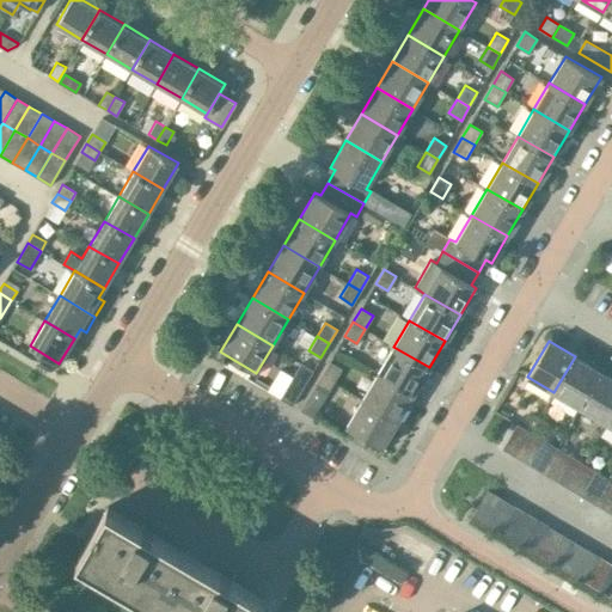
[(378,373),(414,393),(429,367),(393,347),(378,373)]
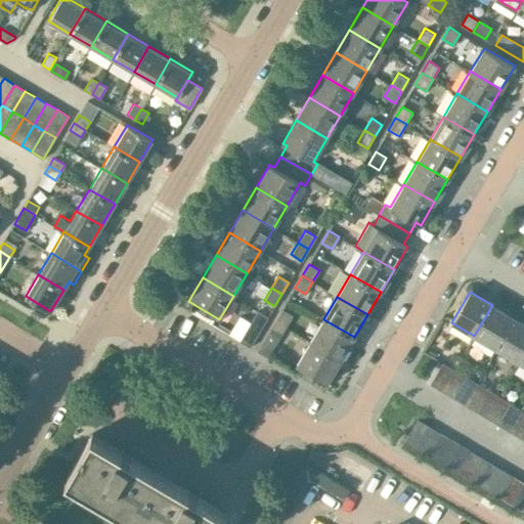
[(474,336),(497,349),(515,318),(492,305),(474,336)]
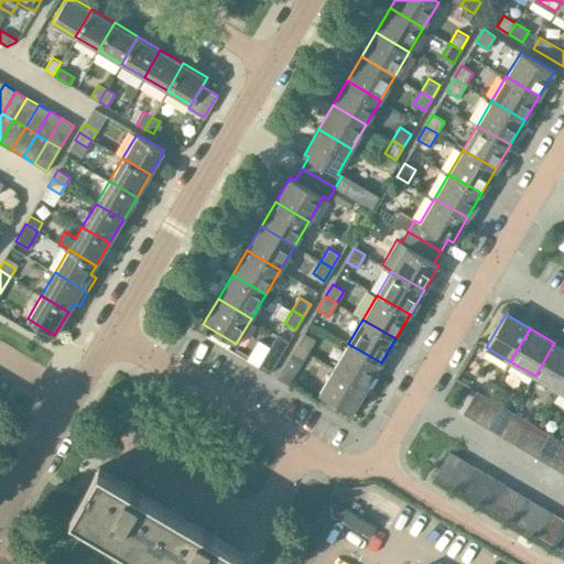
[(296,345),(307,353),(315,339),(304,333),(296,345)]
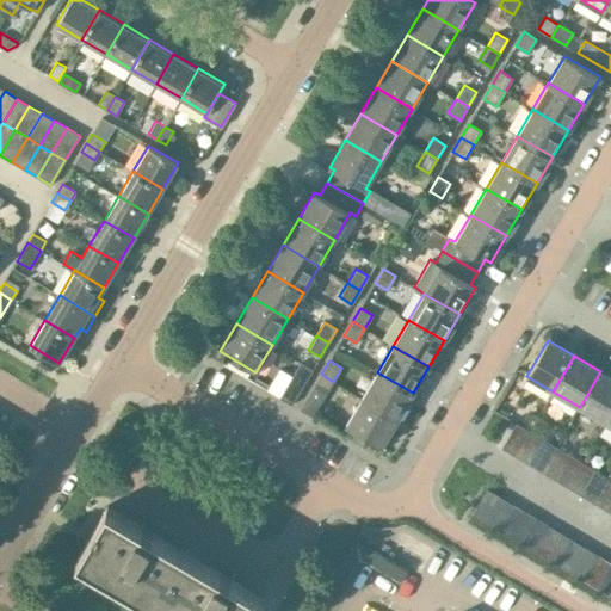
[(279,397),(291,405),(313,369),(301,362),(279,397)]
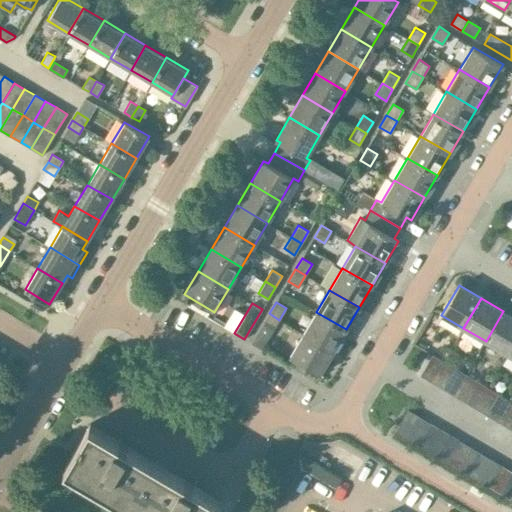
[(486,341),(508,354),(511,346),(511,316),(503,311),(486,341)]
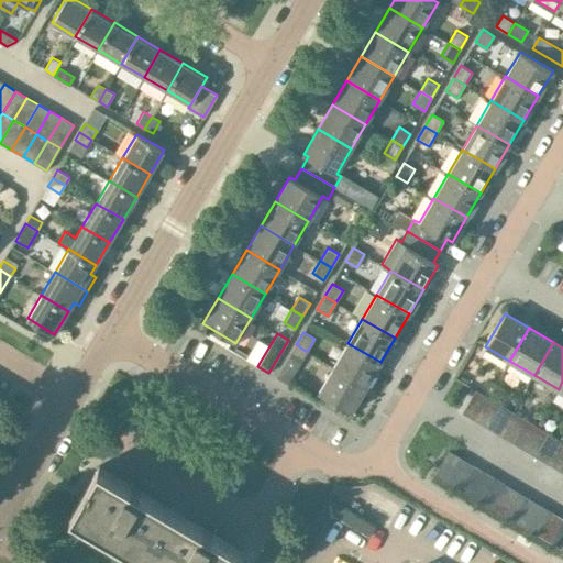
[(333,366),(366,386),(381,362),(348,343),(333,366)]
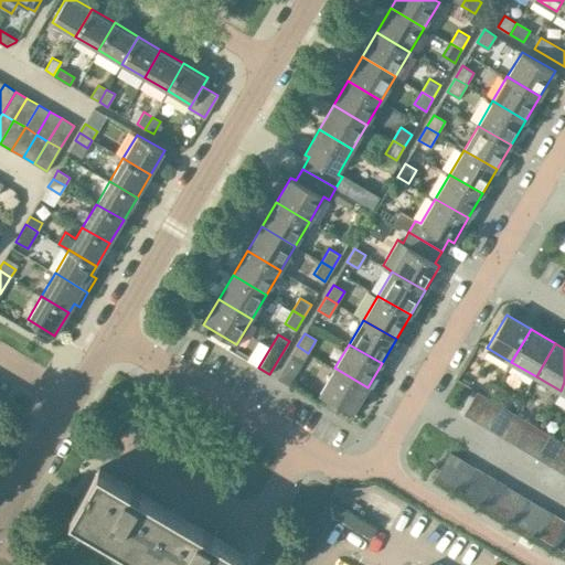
[(277,379),(289,385),(308,353),(297,345),(277,379)]
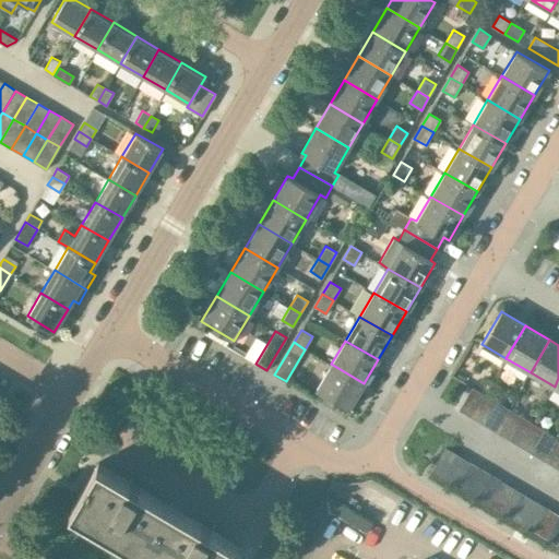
[(317,389),(348,408),(364,383),(331,364),(317,389)]
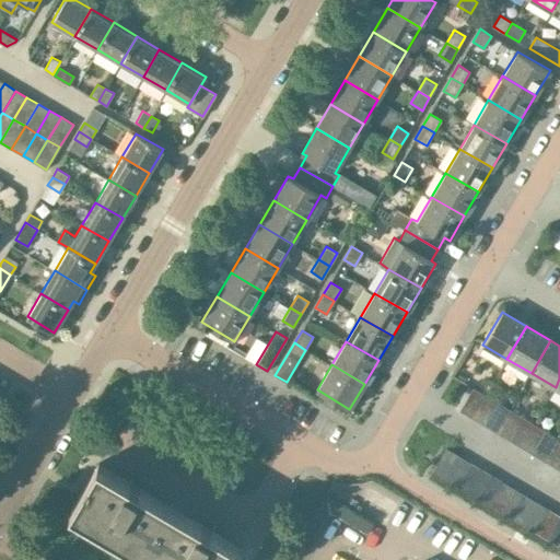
[(459,410),(473,418),(486,396),(473,388),(459,410)]
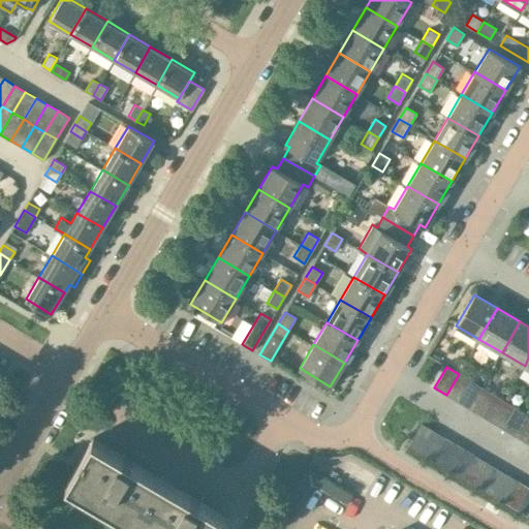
[(446,395),(457,401),(469,380),(459,374),(446,395)]
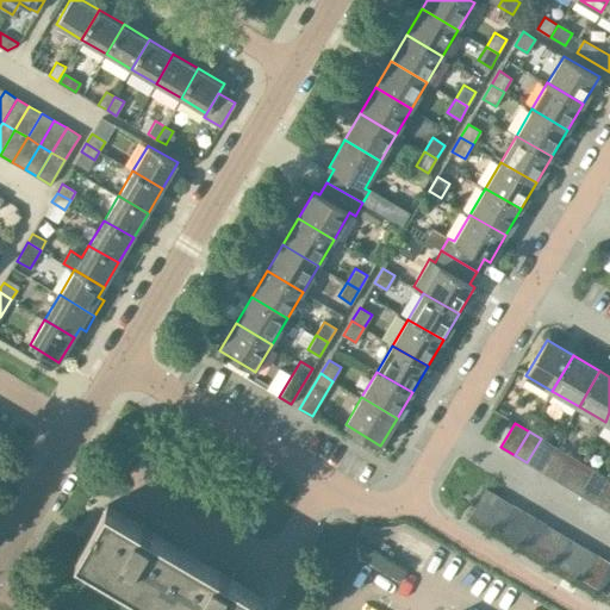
[(527,462),(541,471),(555,447),(541,439),(527,462)]
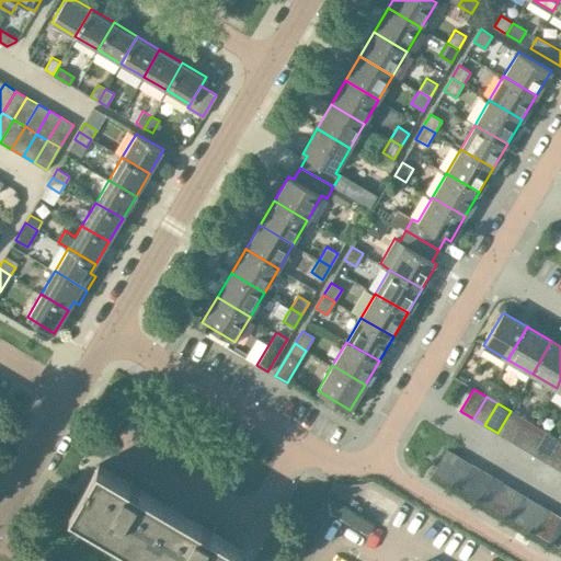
[(497,433),(508,439),(522,418),(511,411),(497,433)]
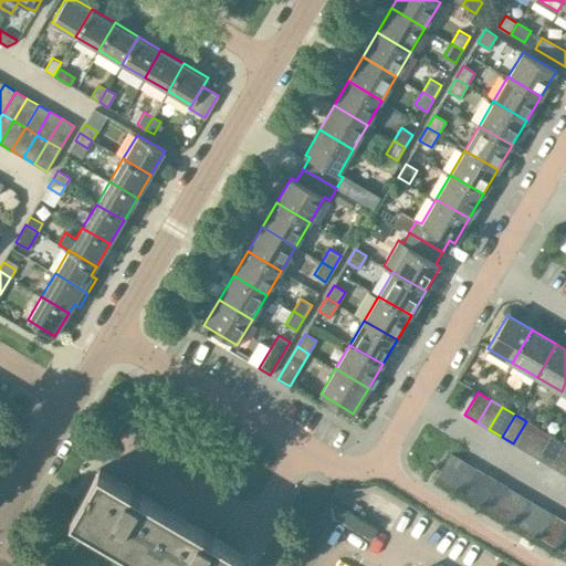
[(513,443),(526,451),(540,429),(526,421),(513,443)]
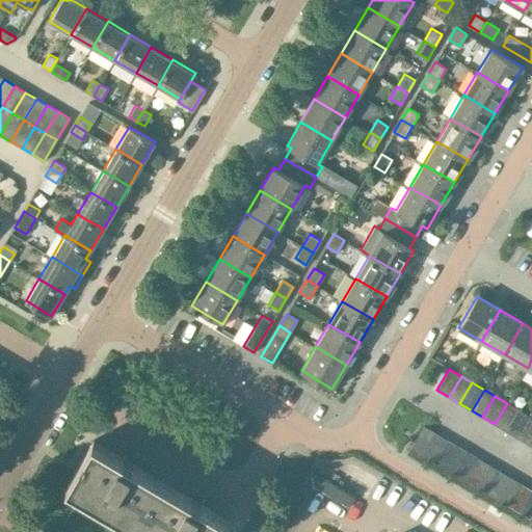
[(495,424),(505,430),(517,409),(507,403),(495,424)]
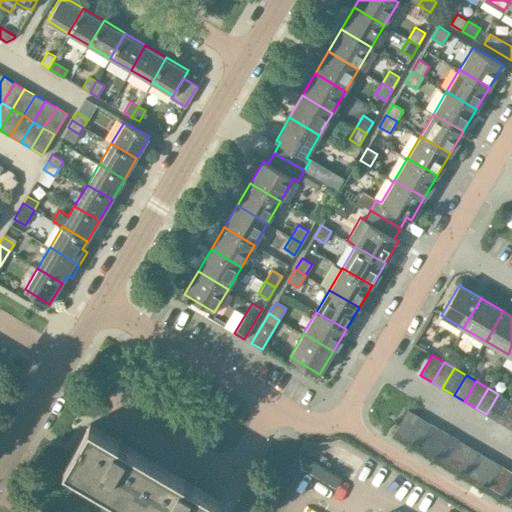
[(486,414),(498,421),(510,401),(498,394),(486,414)]
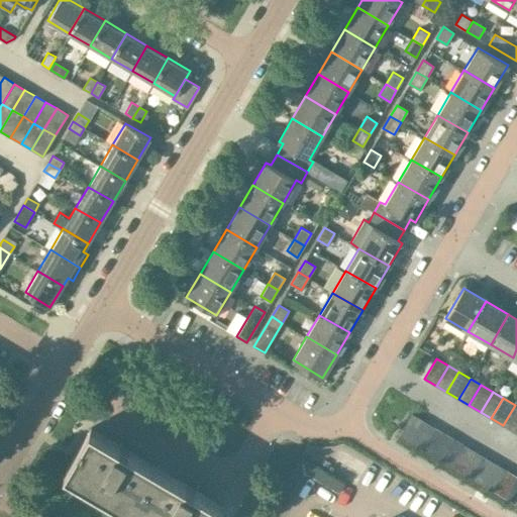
[(503,425),(513,432),(516,425),(516,405),(515,405),(503,425)]
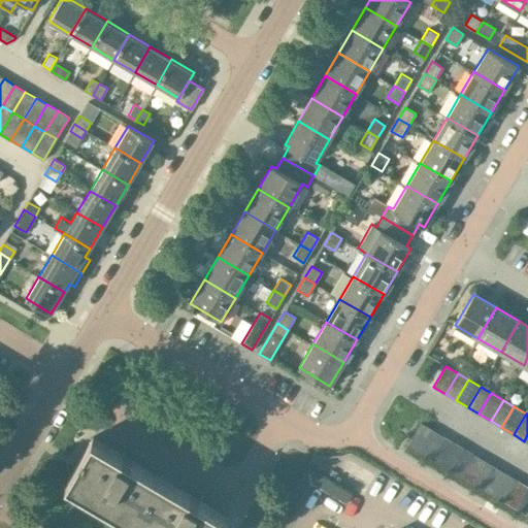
[(407,443),(420,451),(432,429),(421,423),(407,443)]
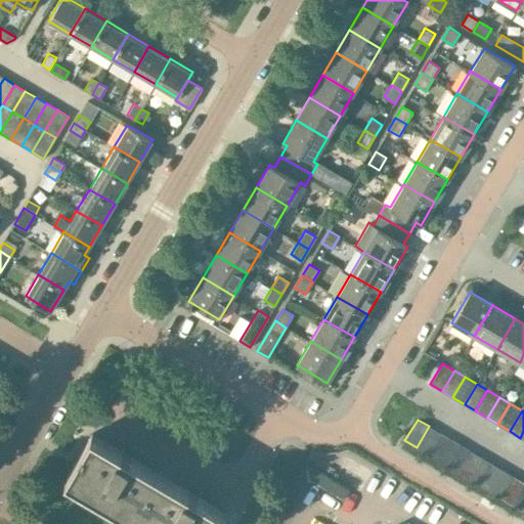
[(417,447),(427,453),(439,433),(429,426),(417,447)]
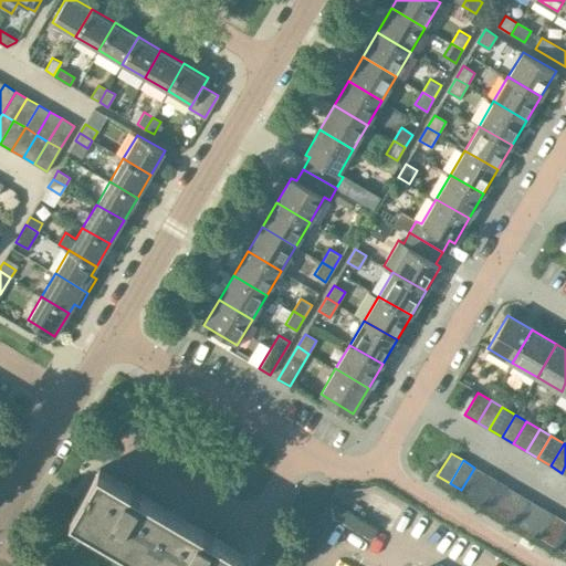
[(71,515),(144,559),(173,511),(100,468),(79,502),(71,515)]
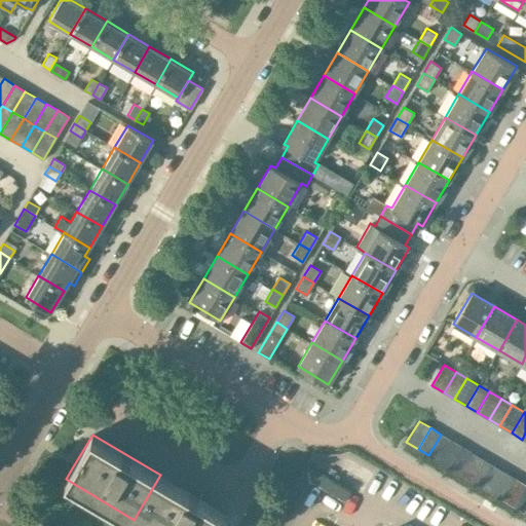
[(428,455),(439,461),(452,441),(441,435),(428,455)]
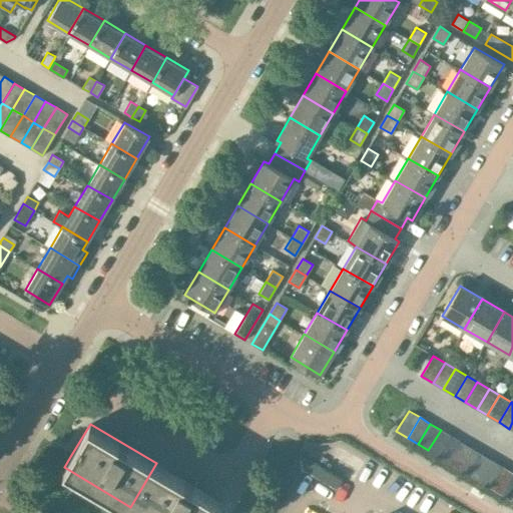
[(428,450),(439,456),(451,436),(441,430),(428,450)]
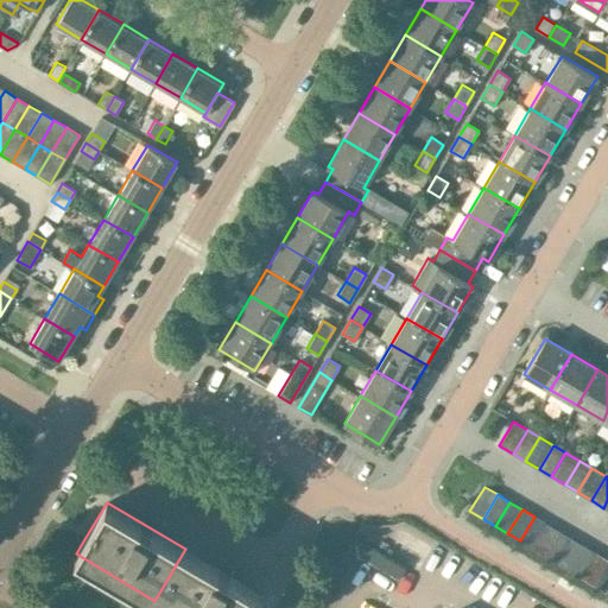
[(520,540),(532,549),(546,524),(534,517),(520,540)]
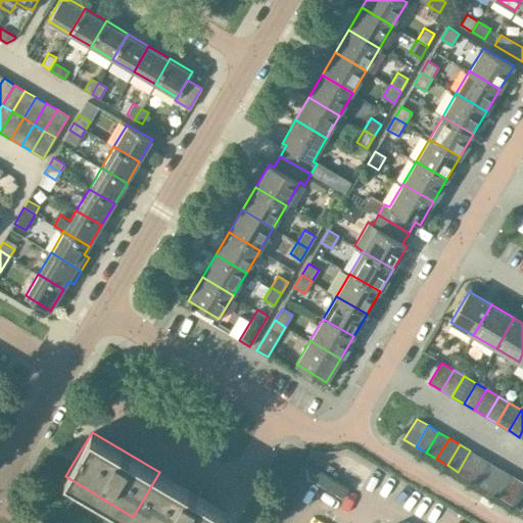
[(458,472),(468,478),(481,457),(470,450),(458,472)]
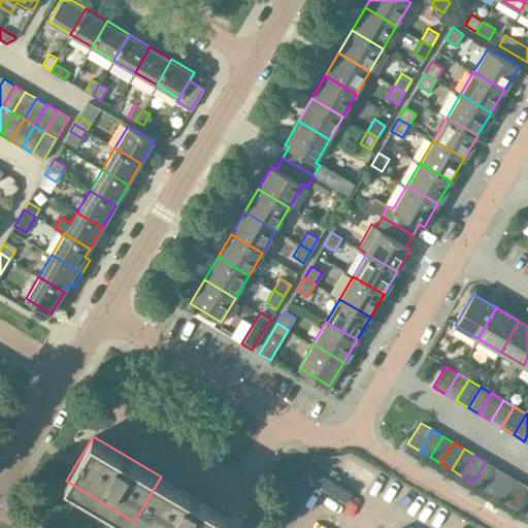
[(472,483),(484,489),(496,467),(486,461),(472,483)]
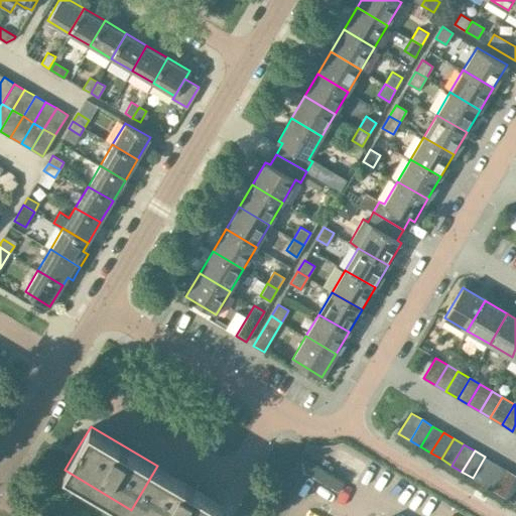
[(473,478),(483,484),(495,463),(485,457),(473,478)]
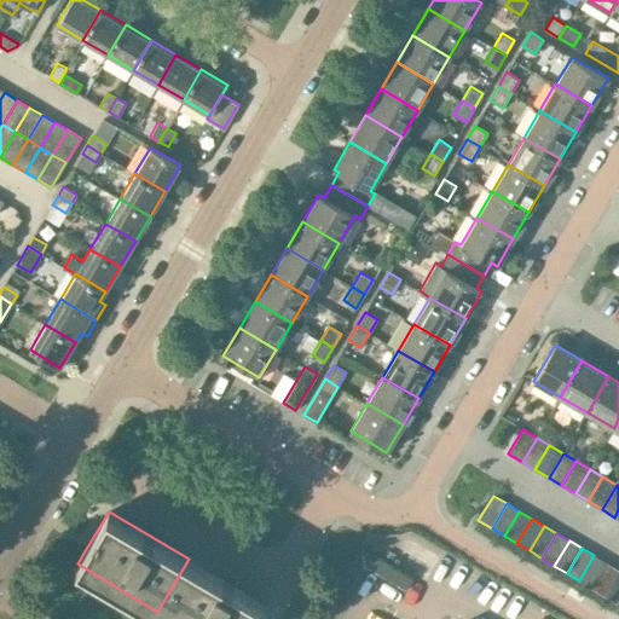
[(579,580),(591,588),(607,562),(594,555),(579,580)]
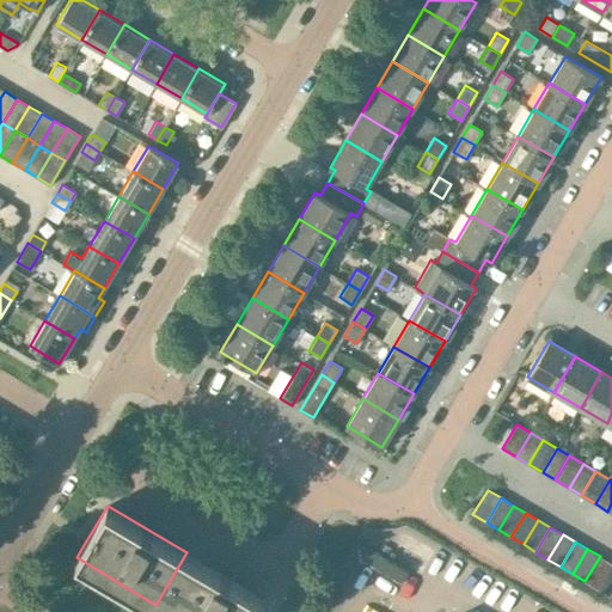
[(155,605),(167,611),(257,611),(261,609),(265,599),(187,552),(155,605)]
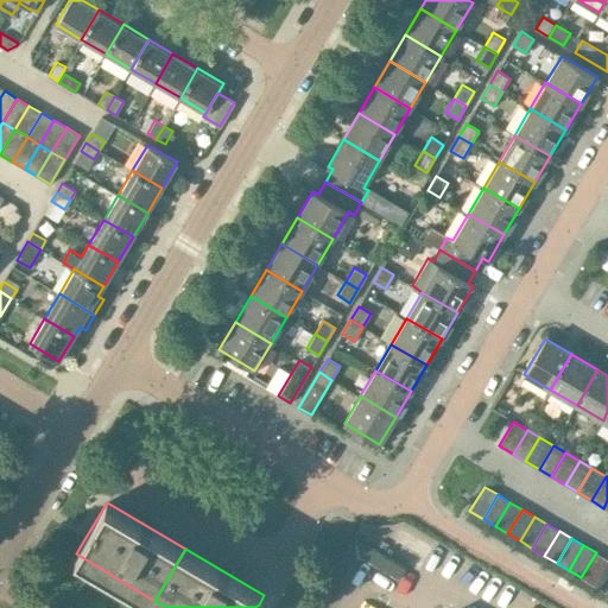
[(581,577),(594,584),(607,559),(596,552),(581,577)]
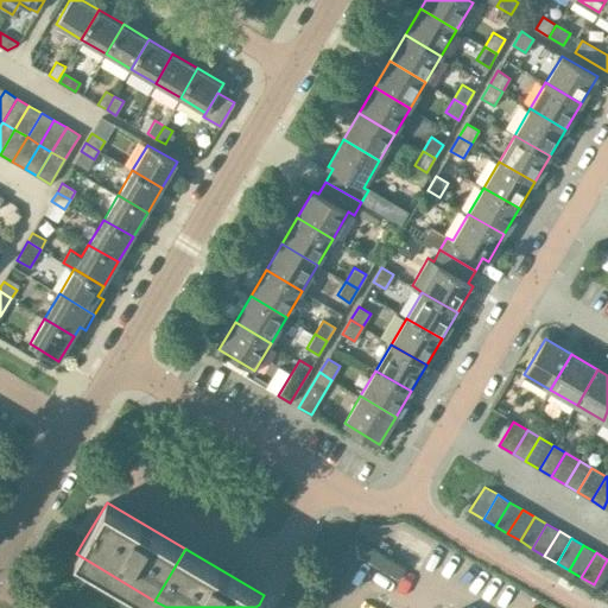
[(594,584),(606,591),(607,587),(607,559),(594,584)]
